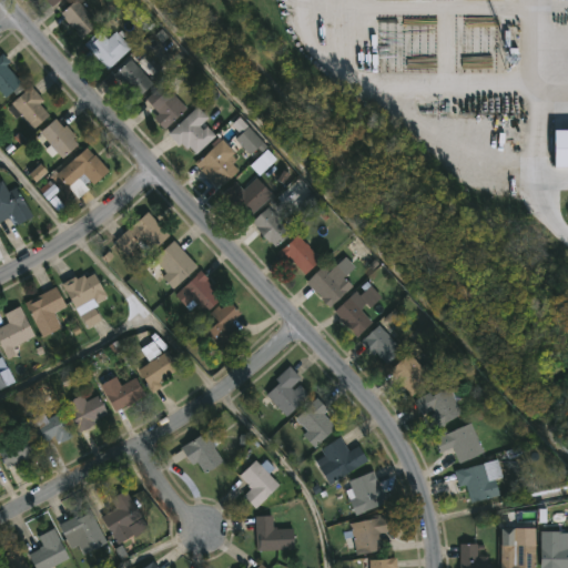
[(46,0),(53,9),(63,0),(46,0)]
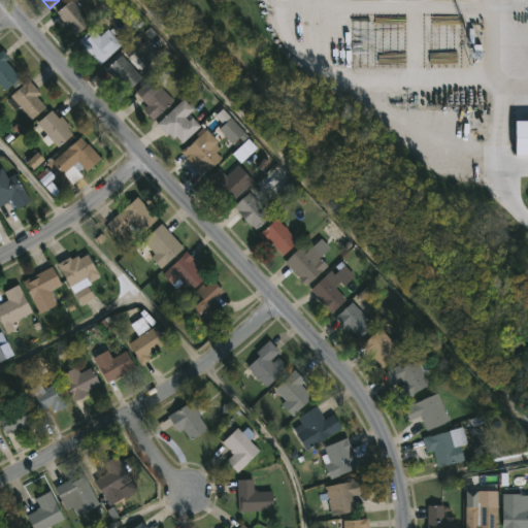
[(70,0),(91,23),(79,32),(75,28),(72,31),(56,12),(70,0)]
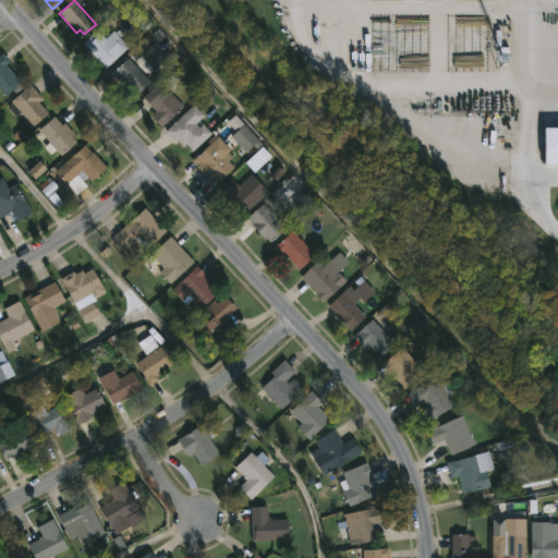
[(119,29),(123,34),(120,37),(130,48),(106,69),(83,44),(97,31),(105,39),(114,31),(116,32),(119,29)]
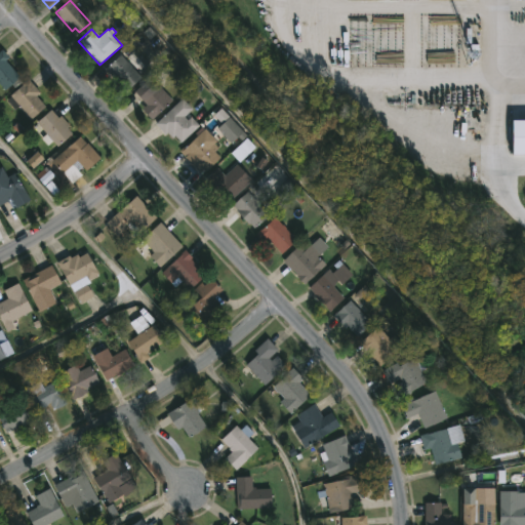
[(19,76),(4,89),(0,85),(0,49),(2,48),(8,55),(6,56),(10,62),(8,63),(19,76)]
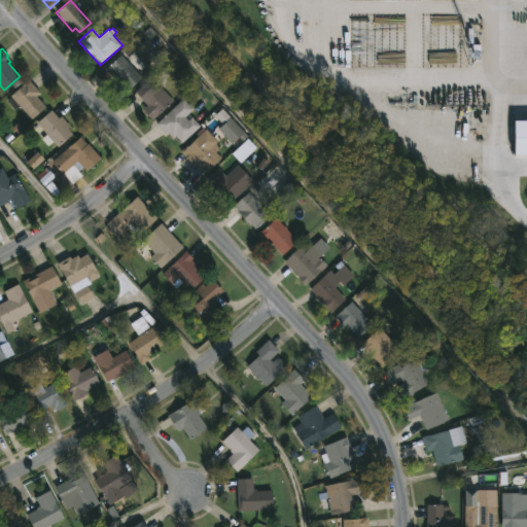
[(142,75),(125,92),(104,69),(120,54),(142,75)]
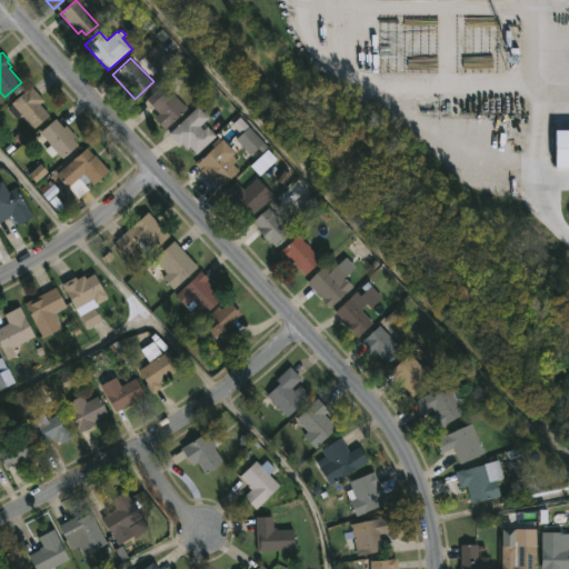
[(165,88),(170,93),(172,92),(187,108),(165,129),(153,117),(159,112),(145,97),(160,82),(165,88)]
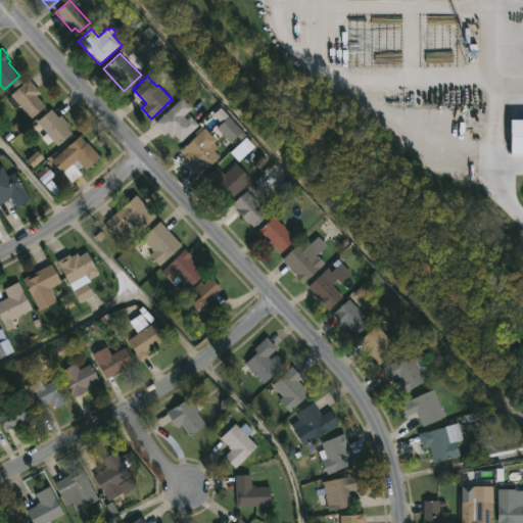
[(45,104),(31,117),(18,104),(14,108),(6,99),(10,95),(10,94),(28,78),(40,91),(36,94),(45,104)]
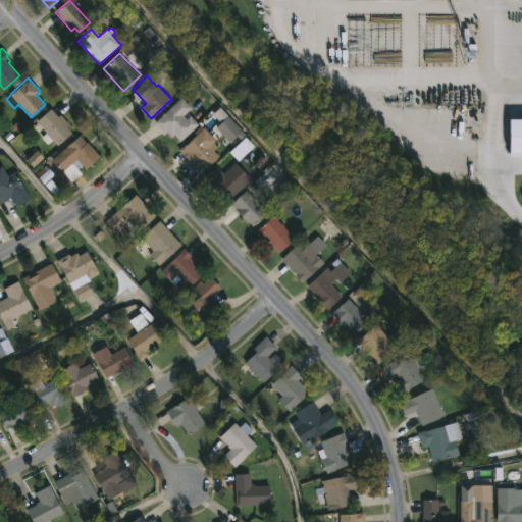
[(181,114),(185,118),(189,115),(197,124),(179,141),(173,134),(170,137),(165,132),(164,133),(154,121),(180,97),(190,107),(181,114)]
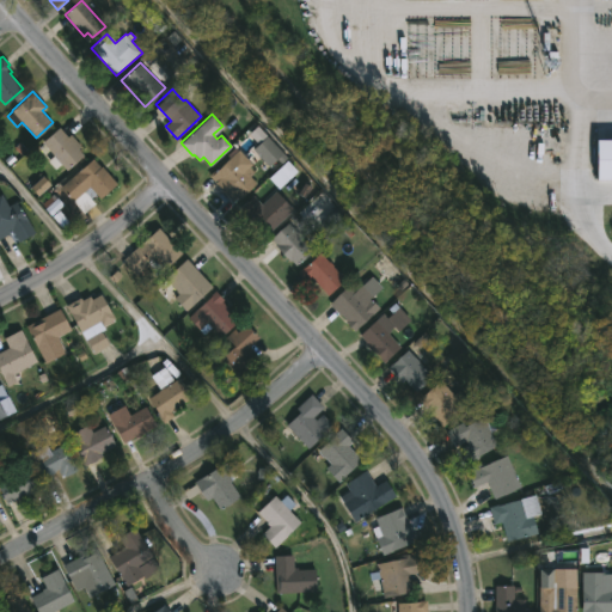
[(61,129),(67,136),(71,134),(81,146),(79,148),(84,154),(66,170),(54,154),(47,160),(35,147),(59,127),(61,129)]
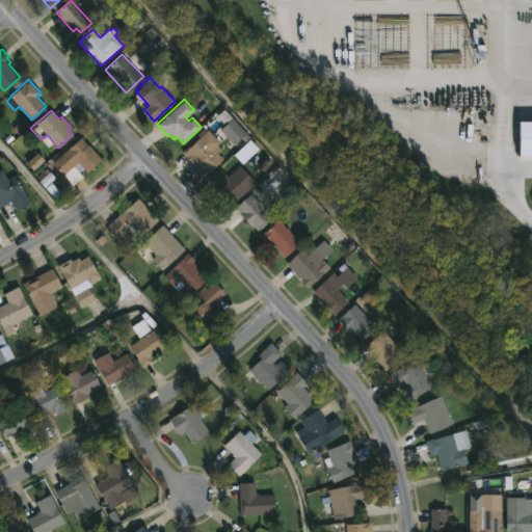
[(249,136),(244,141),(240,137),(234,144),(219,130),(232,117),(249,136)]
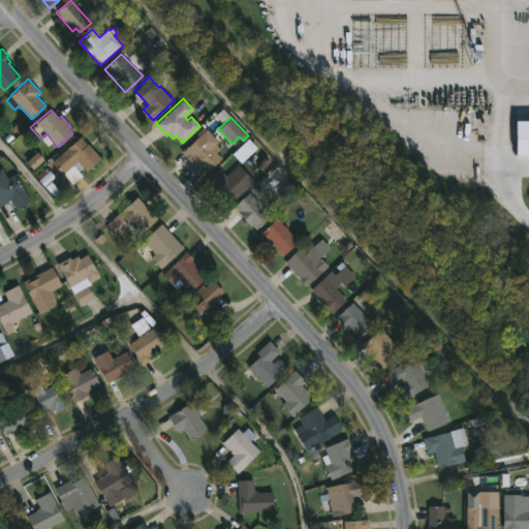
[(221,158),(207,172),(200,164),(196,168),(181,151),(206,128),(218,142),(212,147),(221,158)]
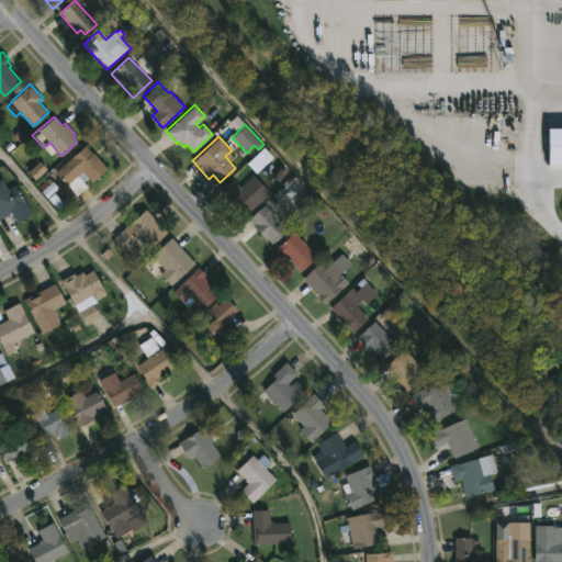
[(86,145),(107,168),(91,181),(88,178),(83,182),(88,187),(77,195),(55,171),(86,145)]
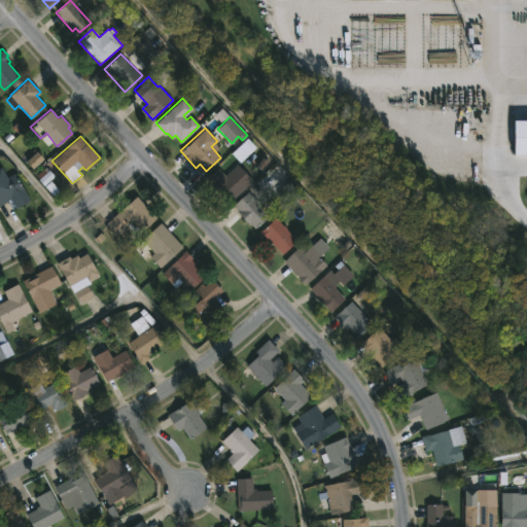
[(238,164),(252,180),(227,203),(206,179),(218,168),(225,176),(238,164)]
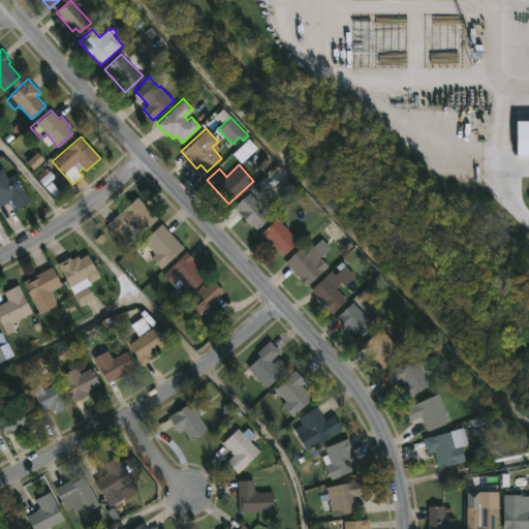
[(29,200),(16,209),(10,200),(0,207),(0,181),(14,174),(29,200)]
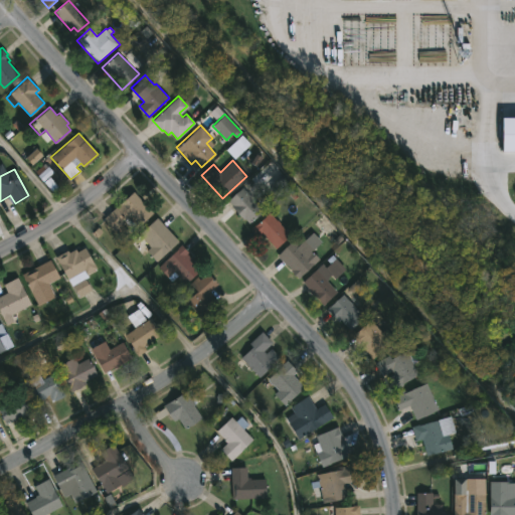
[(264,210),(247,223),(243,219),(242,220),(226,200),(243,186),(264,210)]
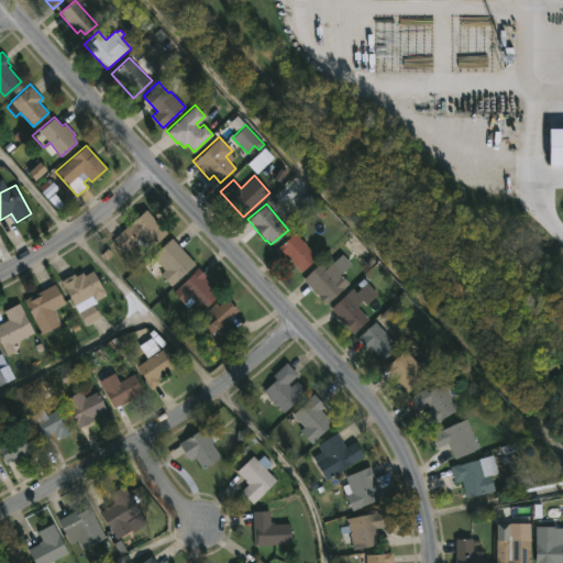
[(167,232),(151,246),(148,243),(142,250),(135,242),(124,252),(112,238),(146,209),(167,232)]
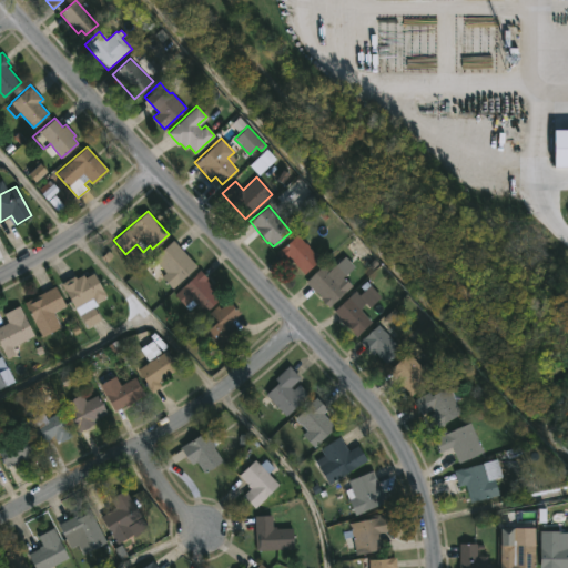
[(310,246),(321,259),(305,274),(288,256),(285,260),(277,252),(296,233),(310,246)]
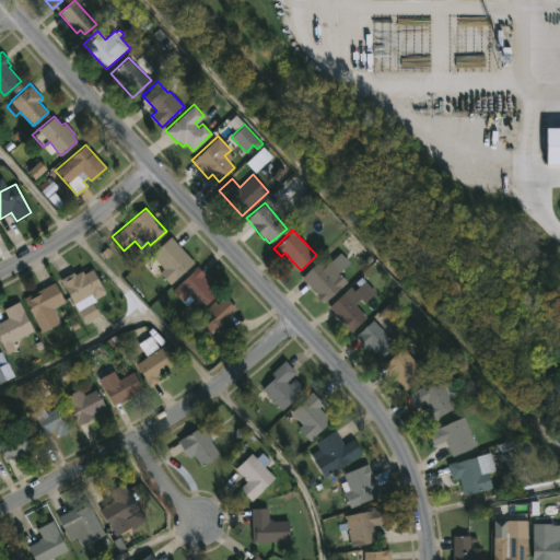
[(194,261),(170,284),(159,272),(164,267),(151,254),(171,236),(194,261)]
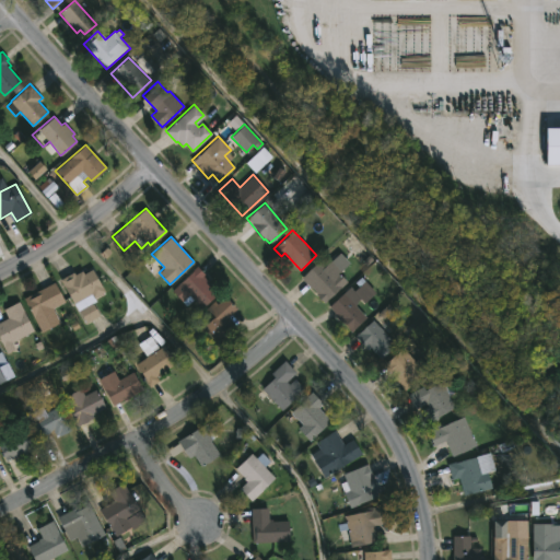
[(338,255),(347,264),(339,270),(340,271),(339,272),(348,281),(324,303),(316,294),(317,292),(302,278),(319,260),(324,266),(338,255)]
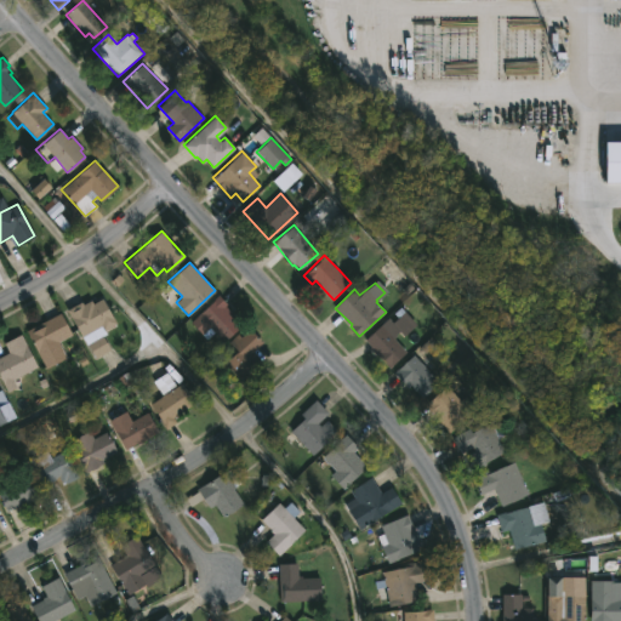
[(241,325),(224,342),(215,331),(208,339),(192,322),(220,295),(227,303),(226,305),(232,312),(231,313),(241,325)]
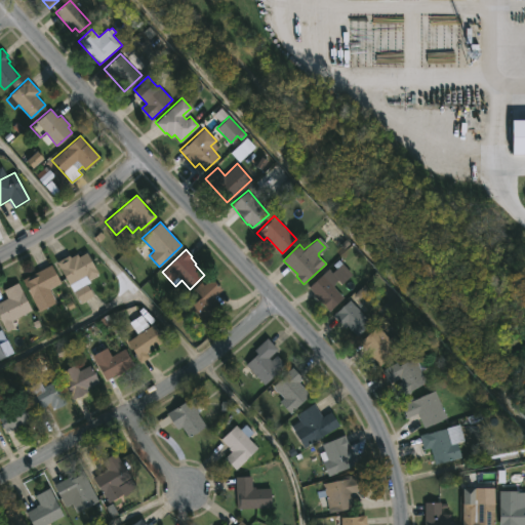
[(86,252),(97,274),(88,279),(90,282),(86,283),(93,295),(79,304),(55,261),(69,254),(70,257),(77,253),(78,256),(86,252)]
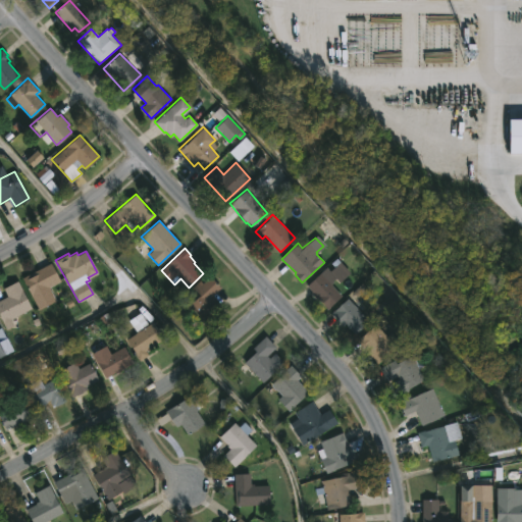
[(337,258),(351,272),(340,282),(335,279),(330,283),(342,296),(327,309),(307,285),(327,267),(330,270),(334,267),(331,263),(337,258)]
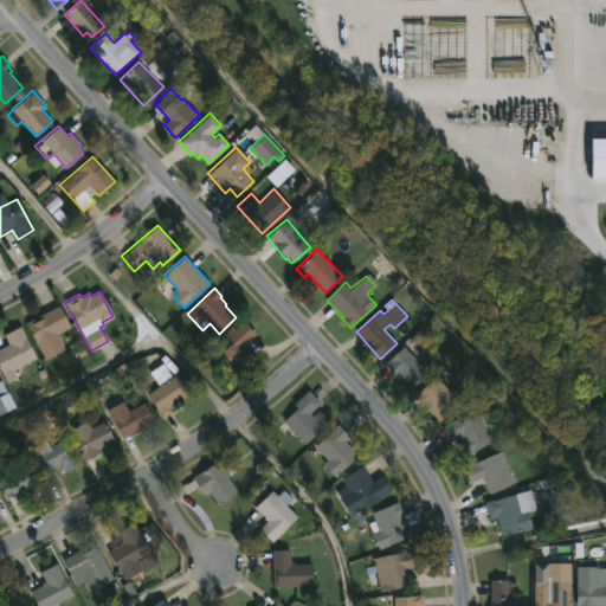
[(65,349),(44,360),(25,322),(58,305),(70,327),(57,334),(65,349)]
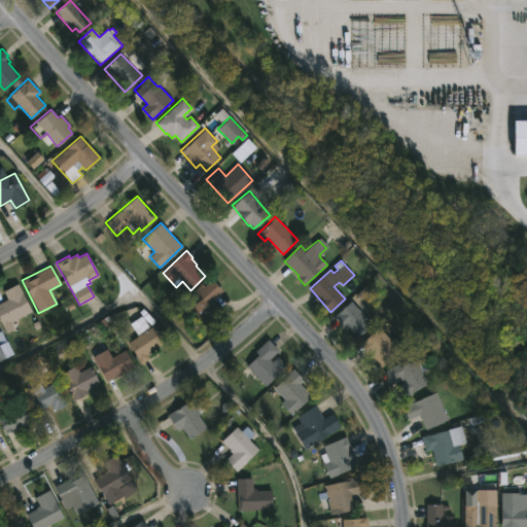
[(212,279),(223,291),(212,301),(223,313),(209,326),(191,308),(202,297),(195,290),(202,283),(204,286),(212,279)]
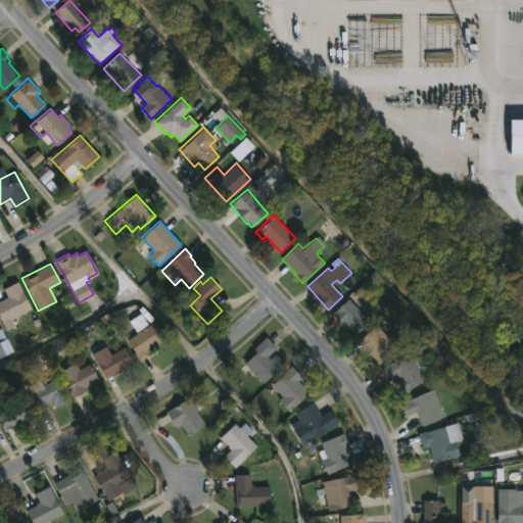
[(13,326),(7,329),(0,316),(0,300),(7,296),(3,289),(17,281),(32,308),(10,320),(13,326)]
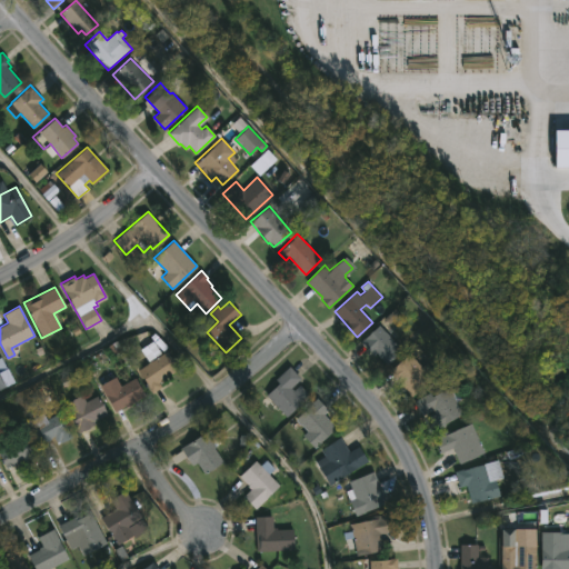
[(401,349),(386,365),(361,342),(379,325),(401,349)]
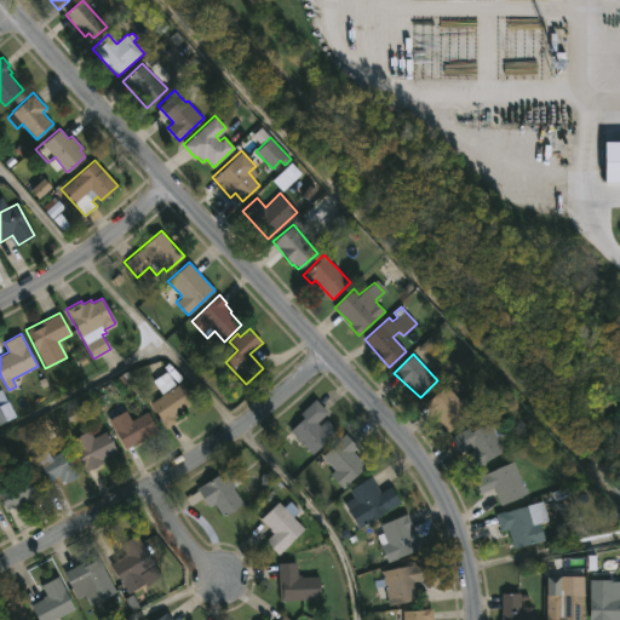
[(166,371),(176,385),(181,382),(194,402),(173,415),(176,420),(166,426),(150,402),(162,395),(153,380),(166,371)]
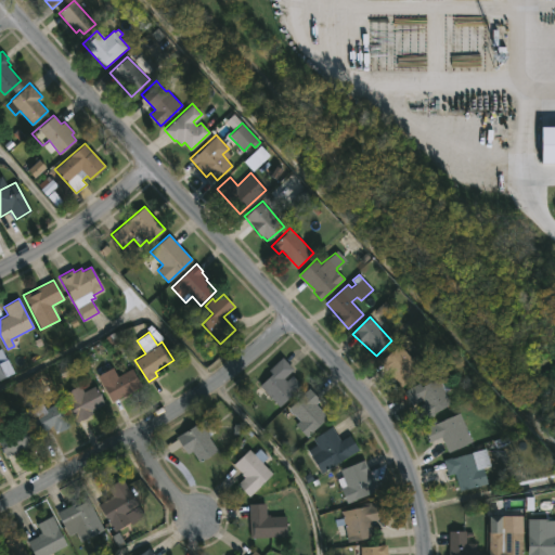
[(401,345),(412,358),(416,353),(426,365),(402,386),(381,360),(400,344),(401,345)]
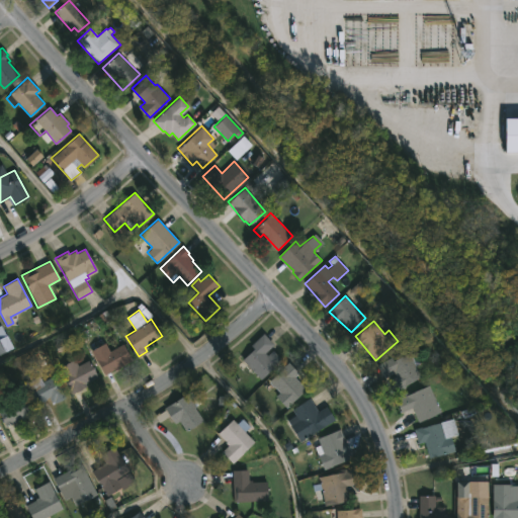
[(0,325),(13,348),(0,354),(0,325)]
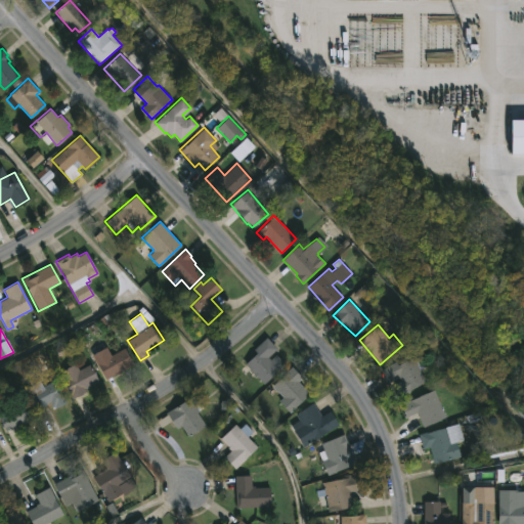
[(267,357),(270,360),(275,354),(285,364),(263,385),(255,376),(251,381),(239,369),(256,353),(254,350),(266,338),(277,348),(267,357)]
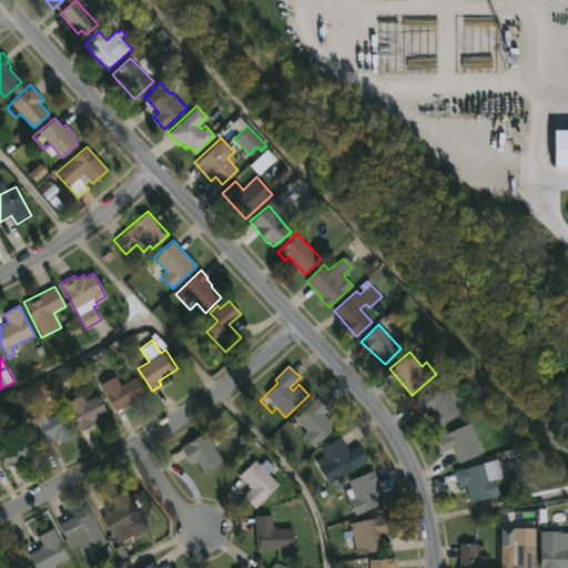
[(134,376),(144,395),(113,411),(99,384),(115,376),(120,384),(134,376)]
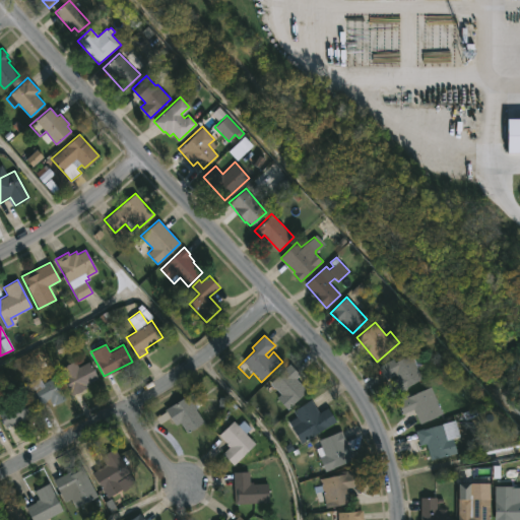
[(414,350),(423,363),(415,367),(421,377),(395,393),(388,382),(397,377),(396,374),(386,380),(379,367),(393,359),(395,362),(414,350)]
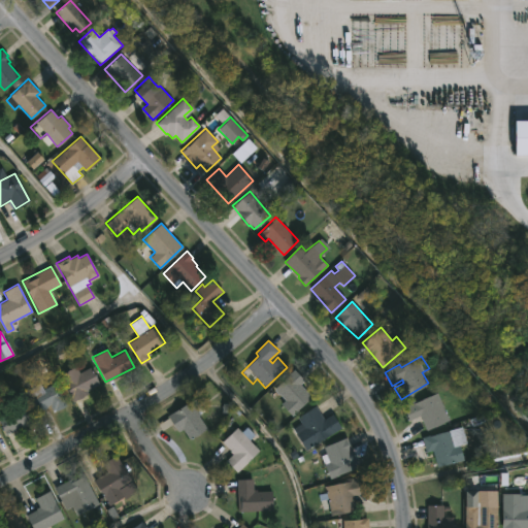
[(76,365),(79,372),(92,366),(100,384),(89,390),(90,393),(72,401),(62,381),(65,380),(61,372),(76,365)]
